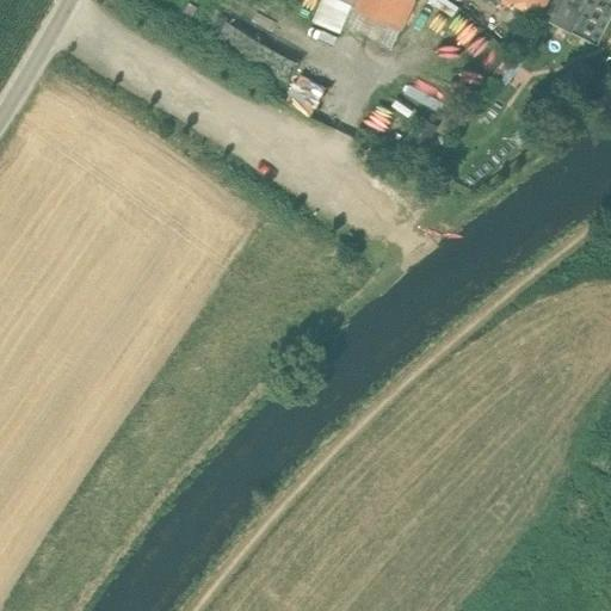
[(338,0),(351,6),(400,29),(413,0),(338,0)]
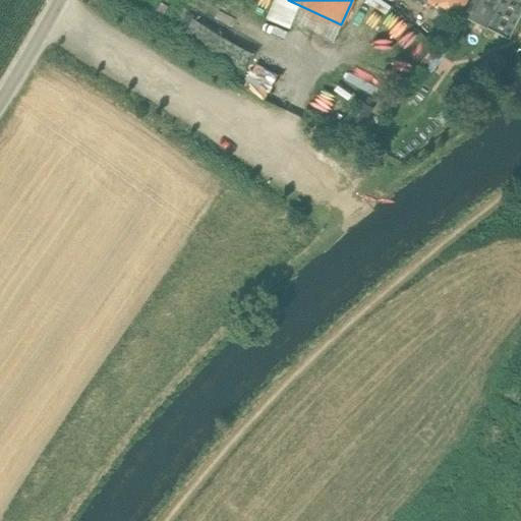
[(367,0),(354,0),(352,4),(363,9),(367,0)]
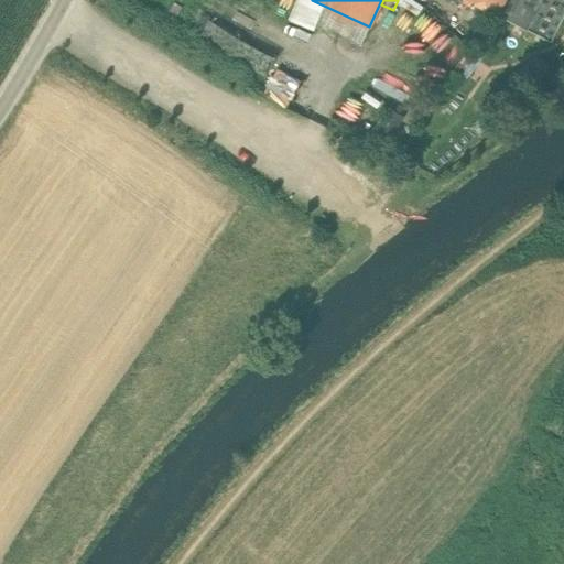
[(470,0),(527,30),(542,0),(470,0)]
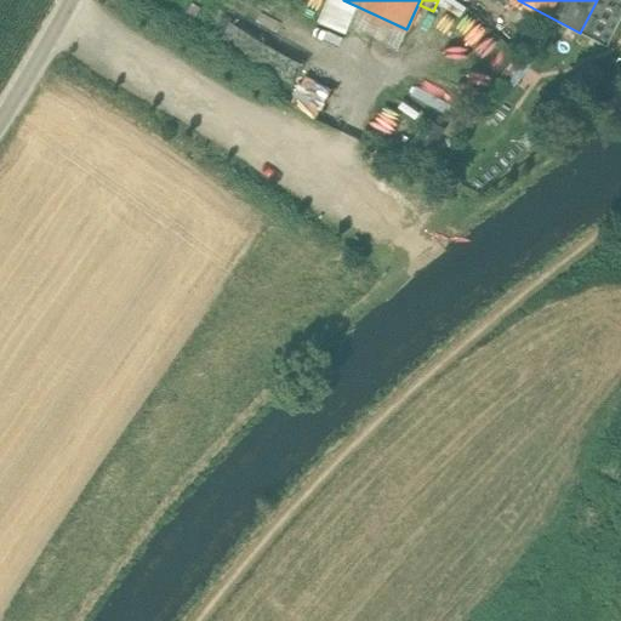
[(398,50),(406,29),(357,6),(347,27),(398,50)]
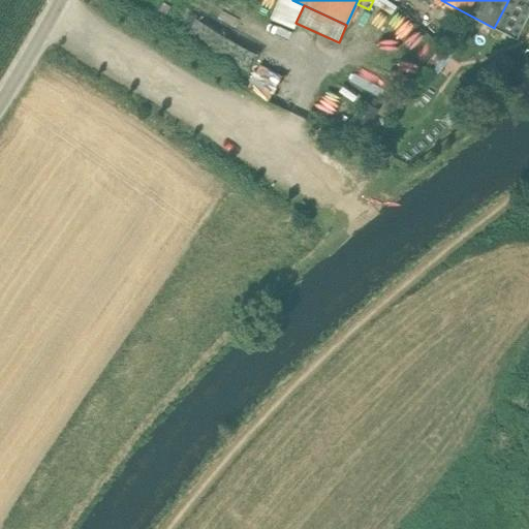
[(324,89),(312,112),(345,131),(359,106),(324,89)]
